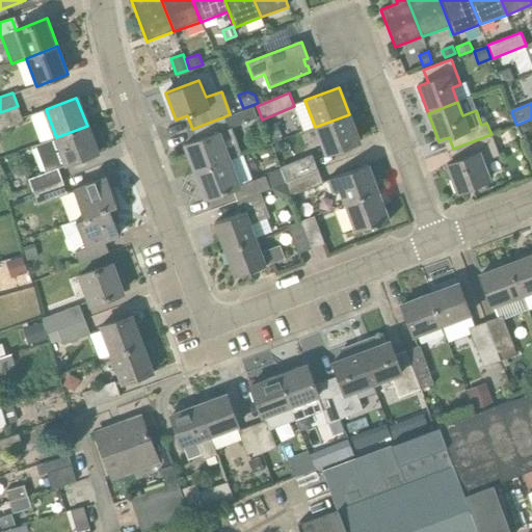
[(0,112),(0,131),(24,123),(18,106),(0,112)]
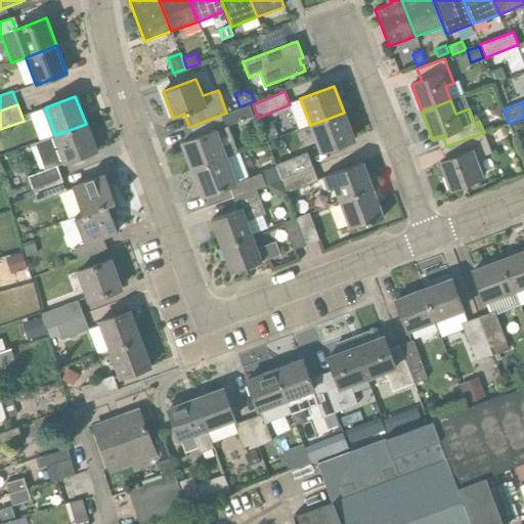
[(320,151),(354,139),(344,113),(310,125),(320,151)]
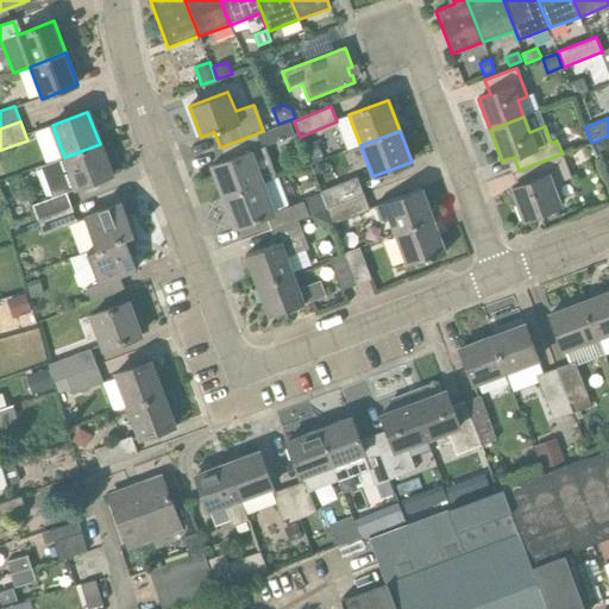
[(224,198),(262,183),(262,184),(276,179),(265,146),(262,148),(257,135),(220,149),(225,162),(212,167),(224,198)]
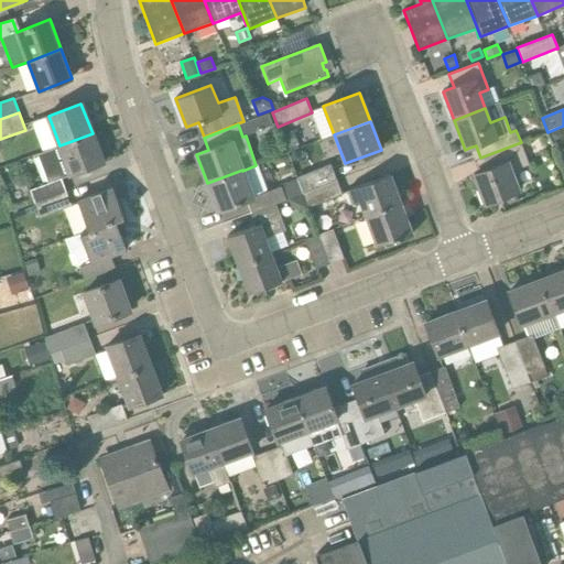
[(562,134),(560,128),(548,132),(552,144),(560,141),(562,134)]
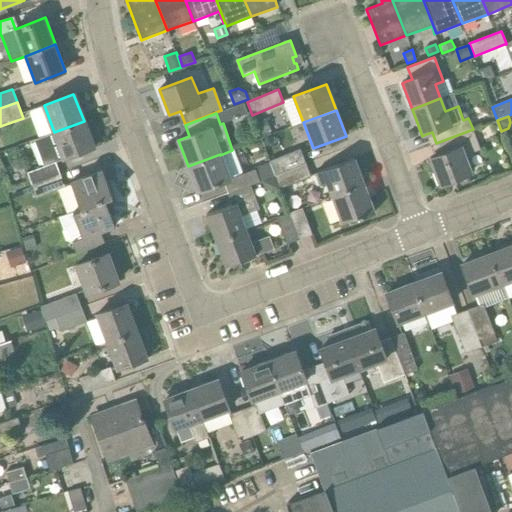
[(265,119),(255,123),(260,135),(270,131),(265,119)]
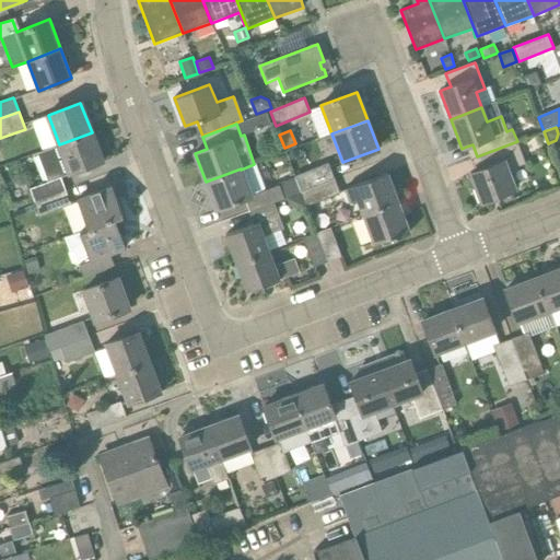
[(70,174),(103,162),(92,132),(59,144),(37,153),(48,181),(69,173),(70,174)]
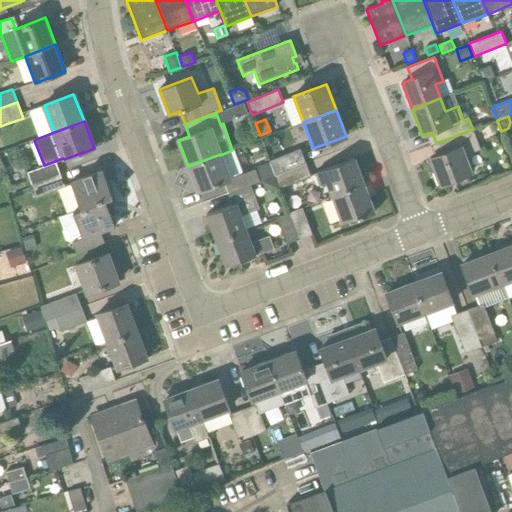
[(441,185),(471,173),(465,156),(481,150),(473,129),(436,143),(441,154),(431,158),(441,185)]
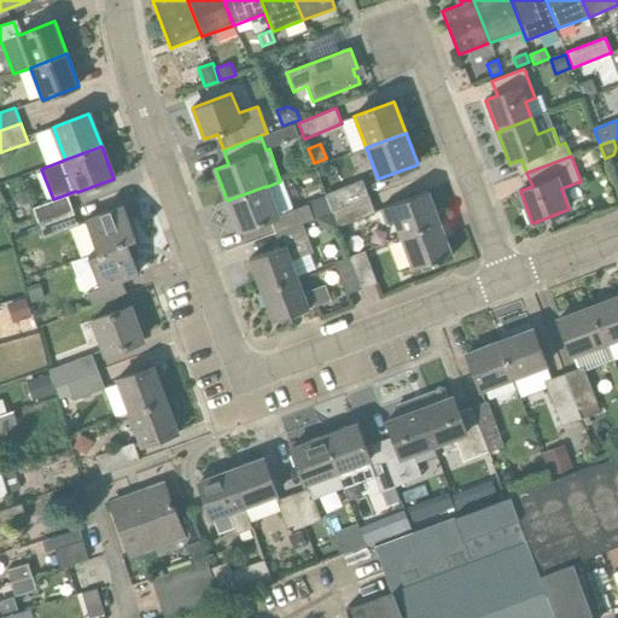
[(363,180),(326,194),(332,211),(369,197),(363,180)]
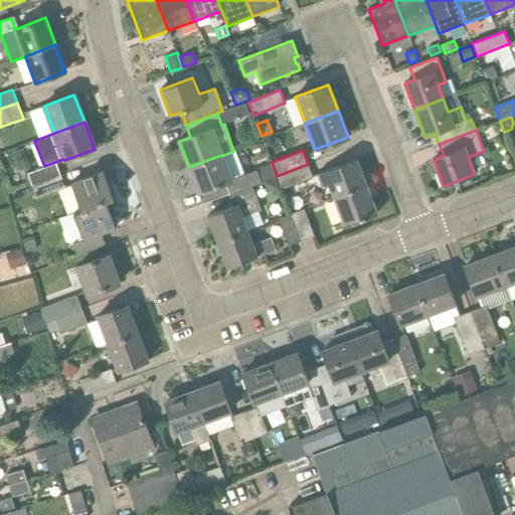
[(255,168),(256,171),(230,180),(221,156),(221,155),(189,167),(199,193),(225,183),(229,194),(251,186),(276,178),(270,163),(255,168)]
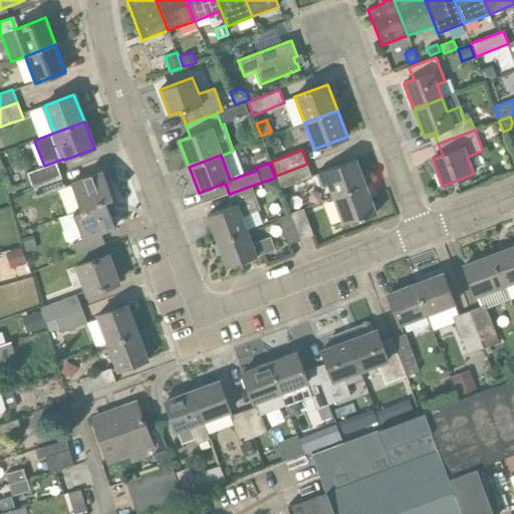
[(333,198),(365,186),(355,159),(317,174),(321,186),(328,184),(333,198)]
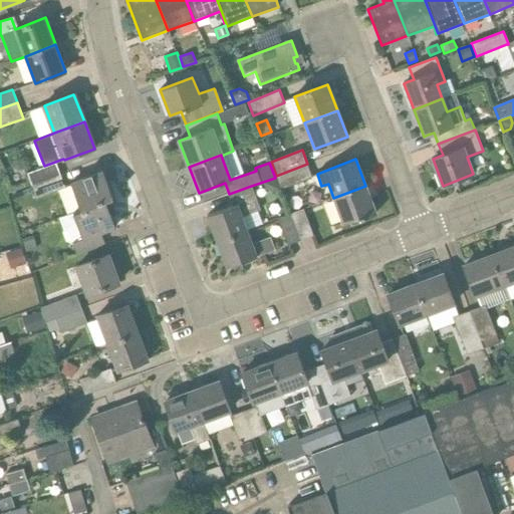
[(31,185),(60,174),(55,163),(27,174),(31,185)]
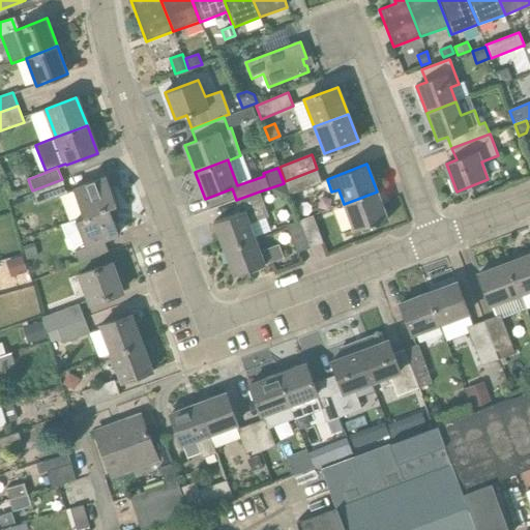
[(317,169),(285,181),(290,196),(322,183),(317,169)]
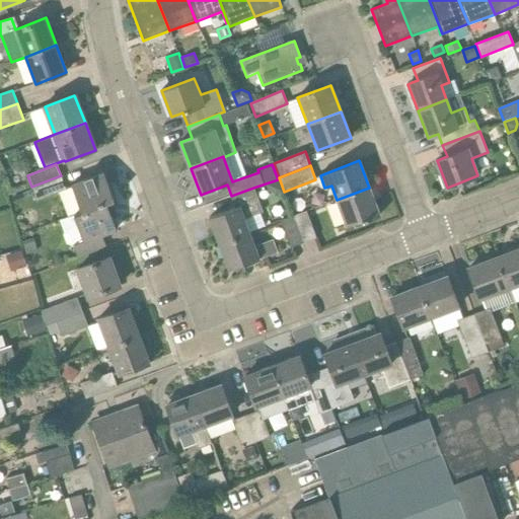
[(74,215),(114,200),(103,172),(71,184),(81,212),(73,215),(74,215)]
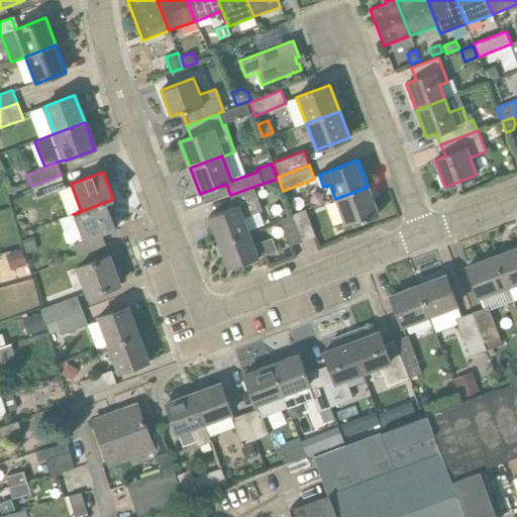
[(31,186),(36,199),(65,188),(61,175),(31,186)]
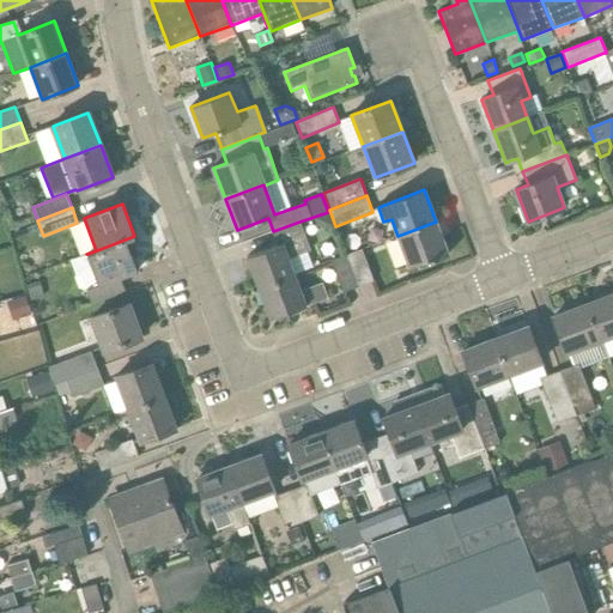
[(328,212),(314,218),(316,226),(326,230),(334,226),(328,212)]
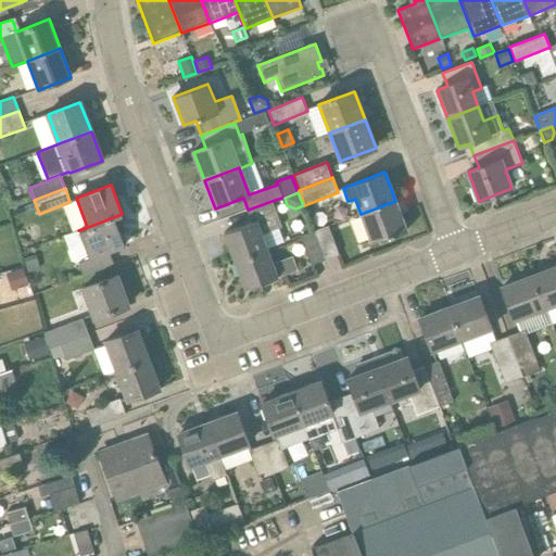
[(235,262),(267,250),(262,235),(281,227),(272,201),(248,210),(253,223),(224,234),(235,262)]
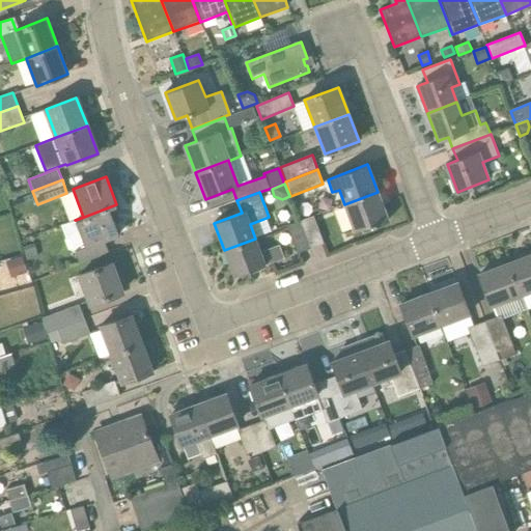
[(344,204),(355,231),(370,226),(371,227),(389,221),(378,192),(344,204)]
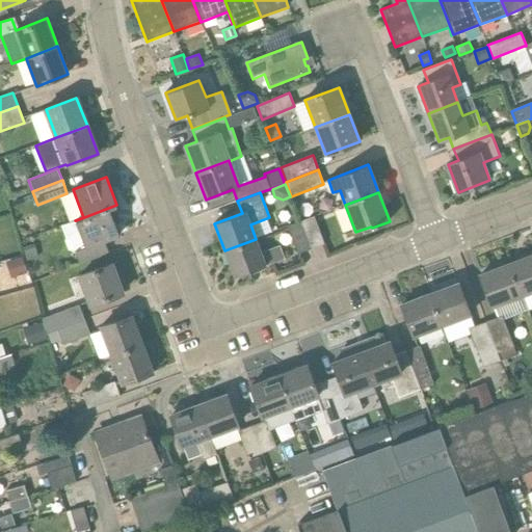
[(104,241),(120,236),(111,213),(116,211),(115,206),(116,206),(116,205),(76,220),(80,232),(68,236),(65,241),(69,250),(73,251),(75,251),(80,264),(109,254),(104,241)]
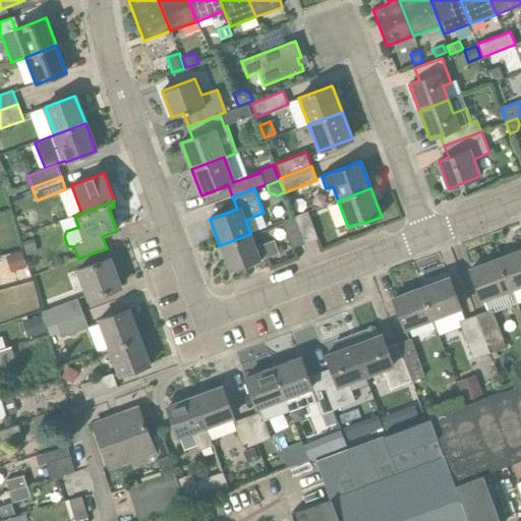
[(304,244),(317,239),(307,212),(294,217),(304,244)]
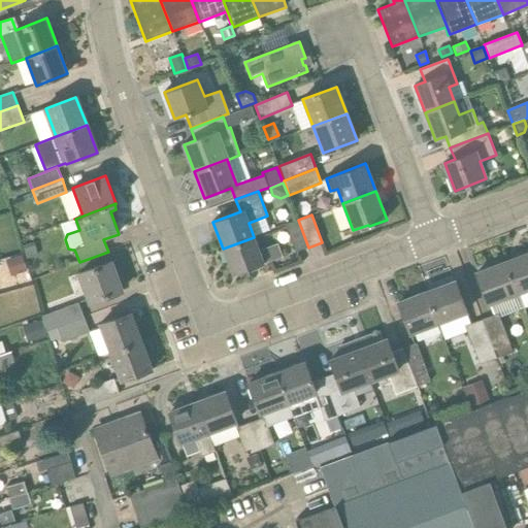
[(296,252),(308,248),(298,220),(286,225),(296,252)]
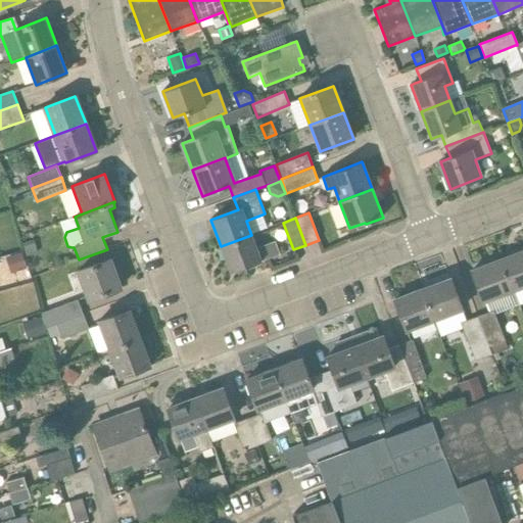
[(231,273),(280,254),(276,241),(256,248),(251,235),(221,246),(231,273)]
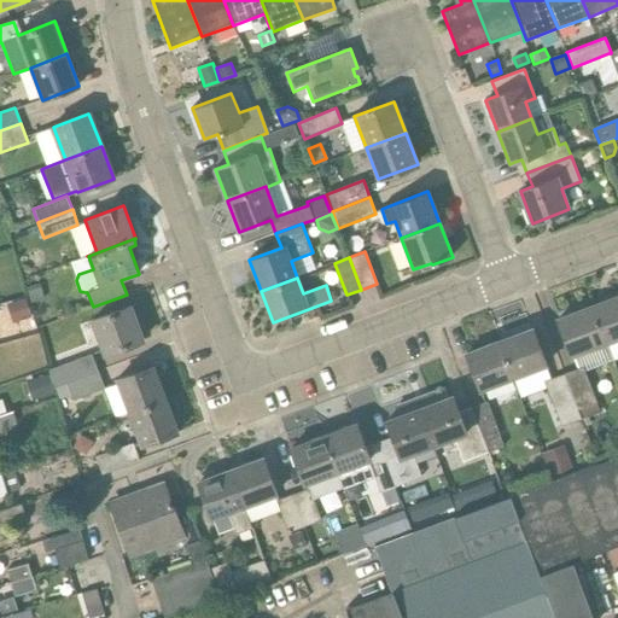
[(42,284),(29,287),(33,304),(46,301),(42,284)]
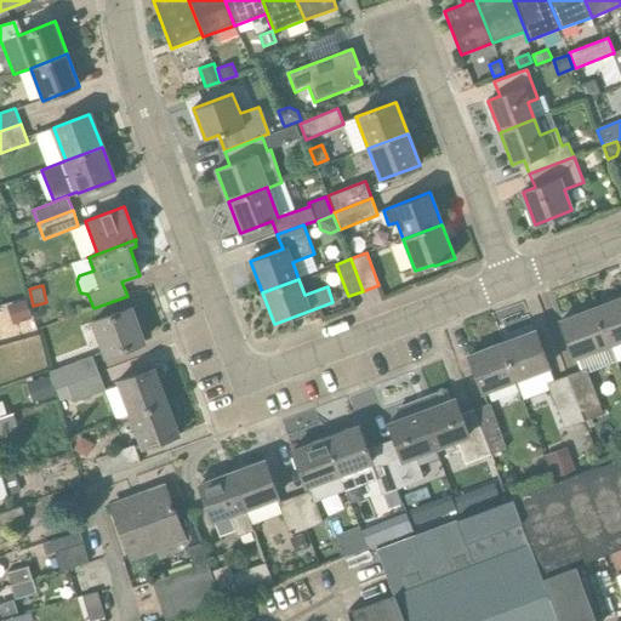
[(620,297),(594,308),(608,345),(615,363),(620,359),(620,297)]
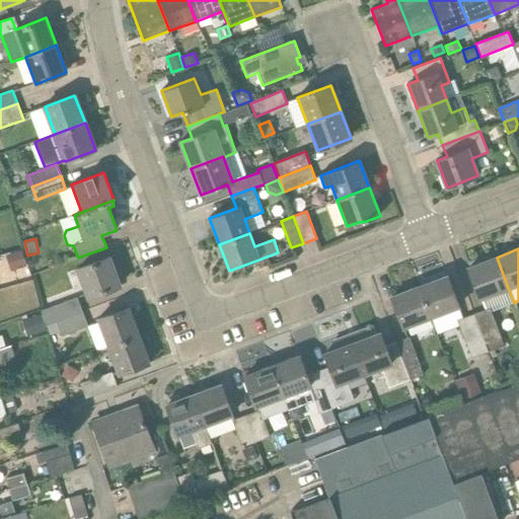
[(6,255),(11,272),(27,267),(22,250),(6,255)]
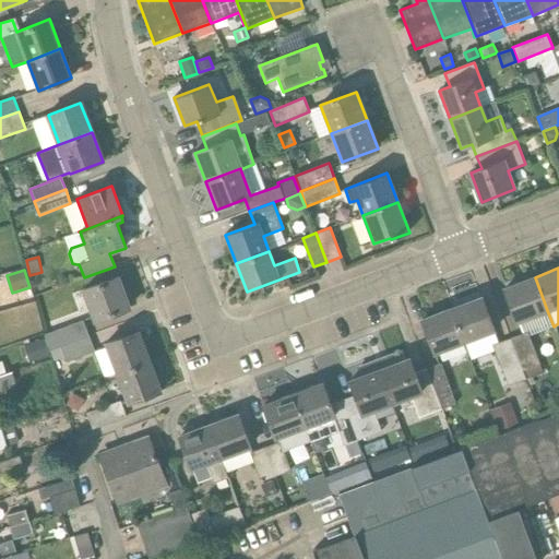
[(95,321),(129,308),(118,277),(84,290),(95,321)]
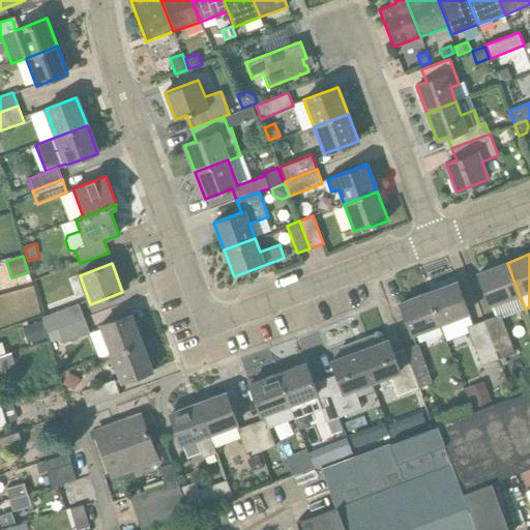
[(491,304),(519,294),(507,263),(479,273),(491,304)]
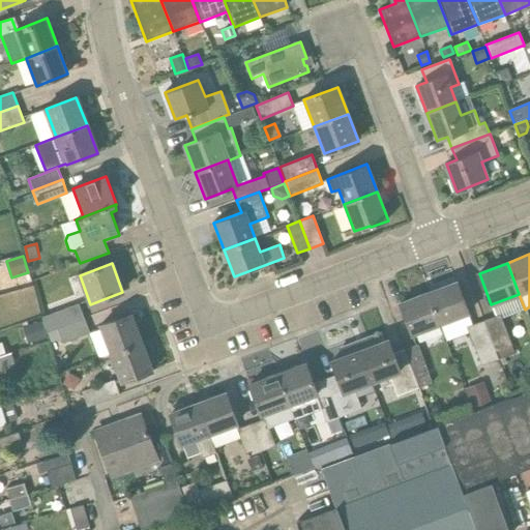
[(457,283),(429,293),(440,324),(446,341),(469,332),(467,327),(472,325),(468,314),(457,283)]
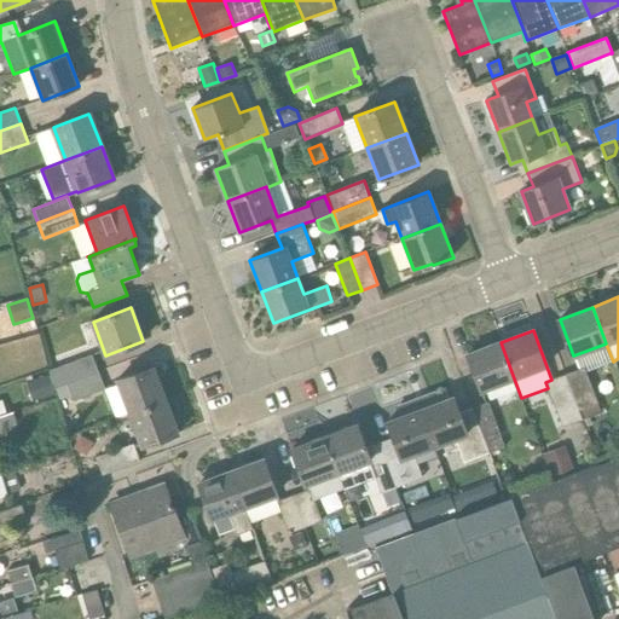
[(481,391),(514,379),(499,342),(467,354),(481,391)]
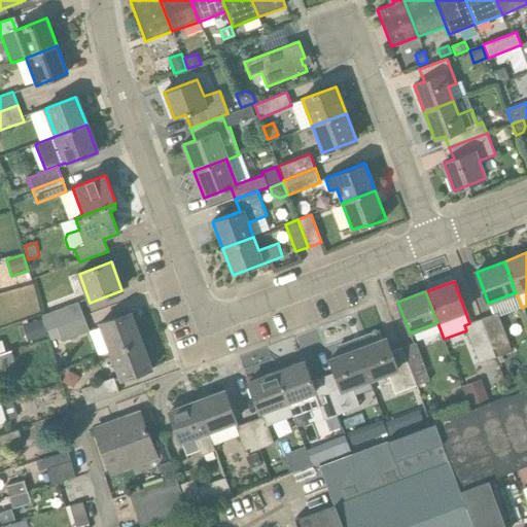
[(78,303),(41,316),(46,330),(57,326),(83,317),(78,303)]
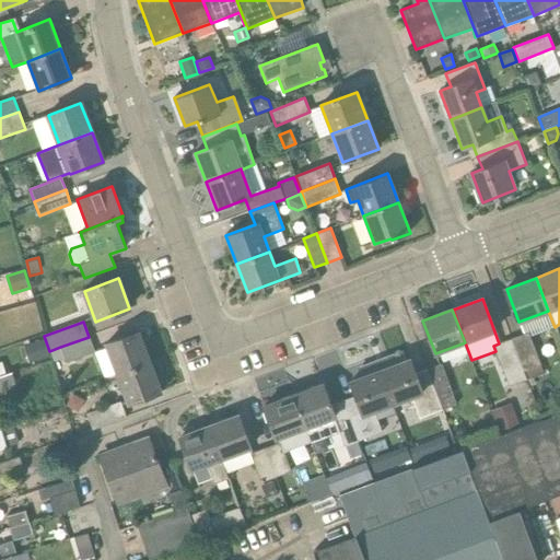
[(117,374),(150,362),(139,333),(106,345),(117,374)]
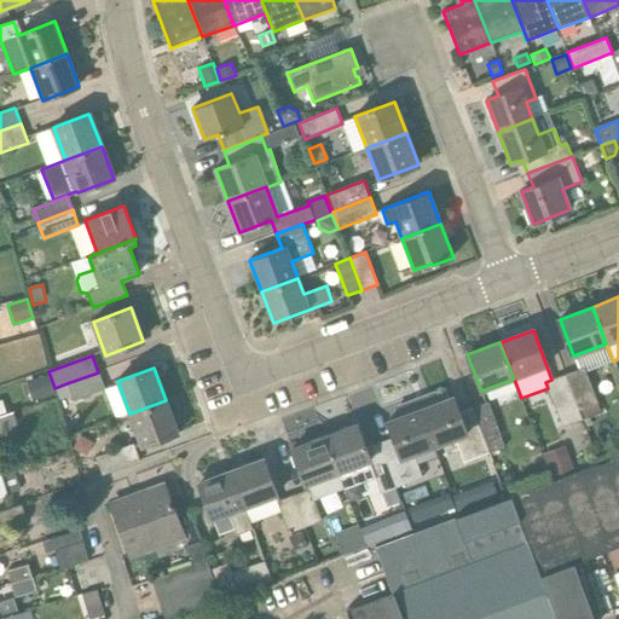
[(579,370),(566,375),(583,420),(601,412),(585,372),(584,368),(579,370)]
